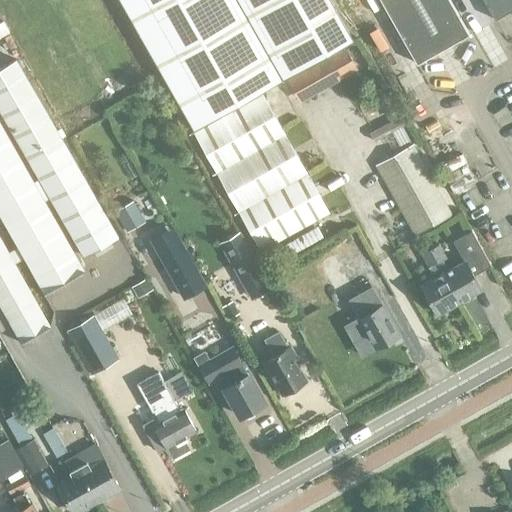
[(116,0),(190,130),(352,38),(330,0),(116,0)]
